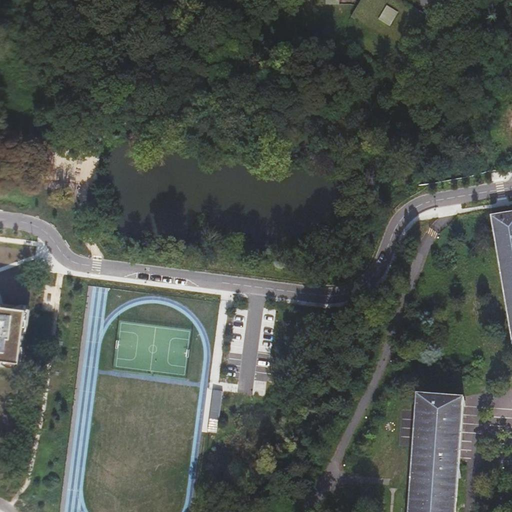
[(311,0),(312,16),(346,16),(401,48),(422,14),(410,7),(398,0),(311,0)]
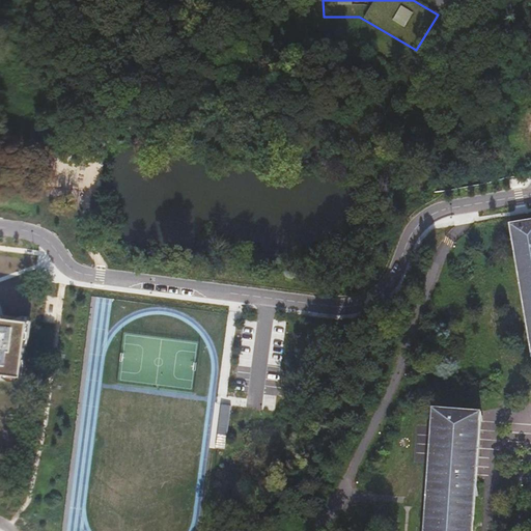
[(530,219),(509,224),(530,355),(530,219)]
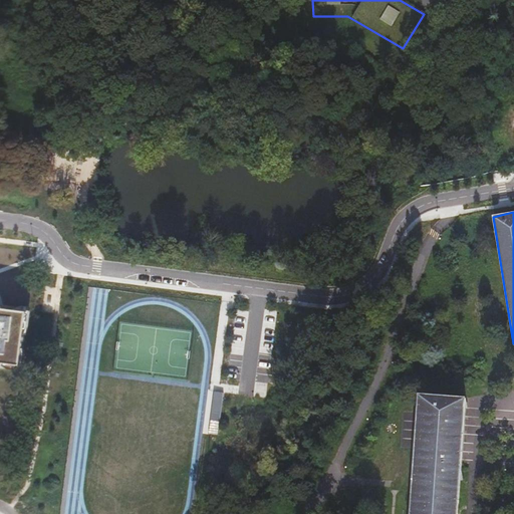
[(0,308),(0,362),(21,365),(28,312),(0,308)]
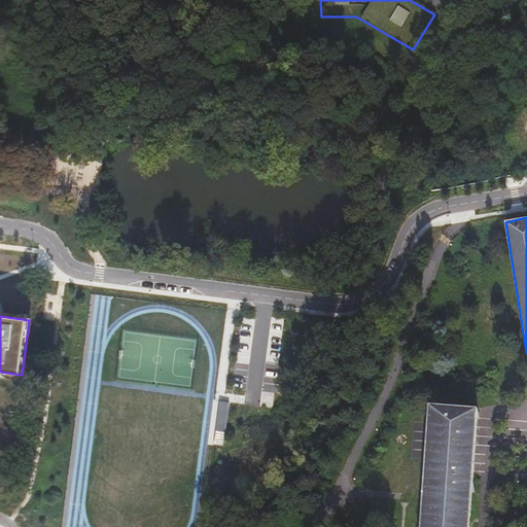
[(229,403),(219,402),(216,431),(225,432),(229,403)]
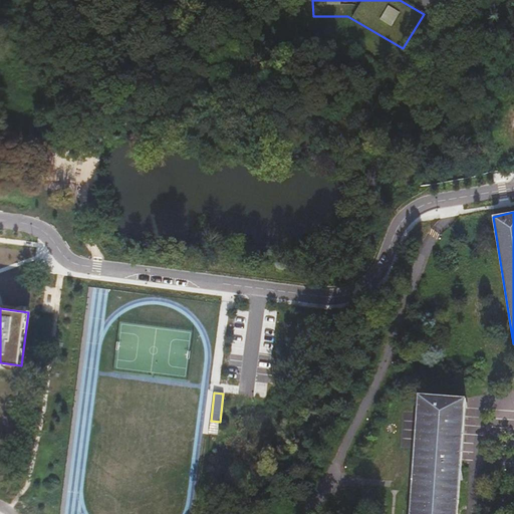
[(457,513),(465,397),(418,393),(409,513),(457,513)]
